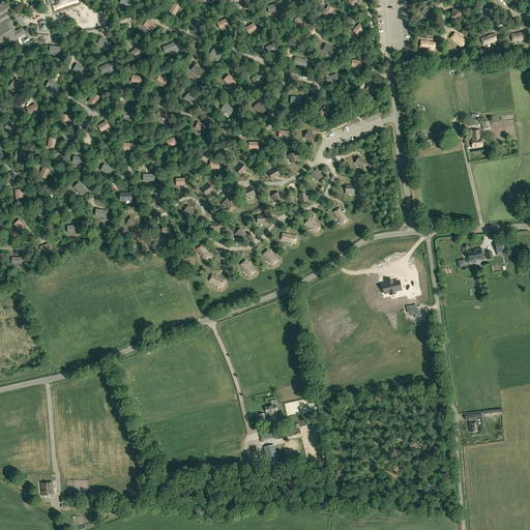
[(126,8),(130,4),(126,0),(121,0),(120,3),(126,8)]
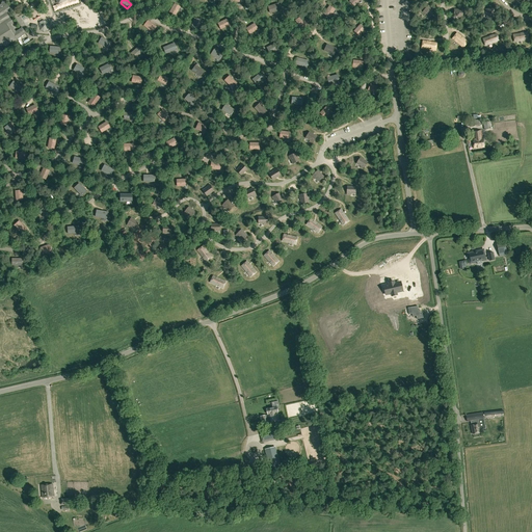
[(6,14),(10,10),(7,5),(6,5),(4,3),(2,4),(0,5),(0,45),(5,47),(25,33),(22,28),(16,32),(11,25),(14,24),(6,14)]
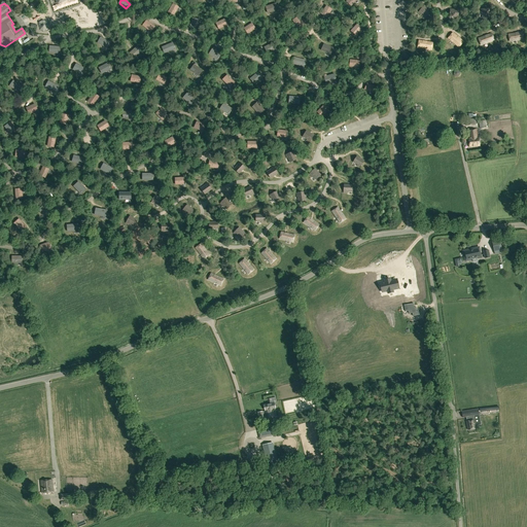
[(276,3),(266,6),(268,13),(278,9),(276,3)]
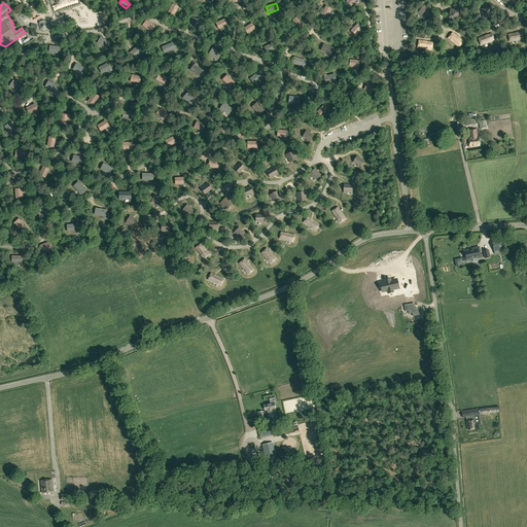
[(178,7),(173,4),(169,11),(174,14),(178,7)]
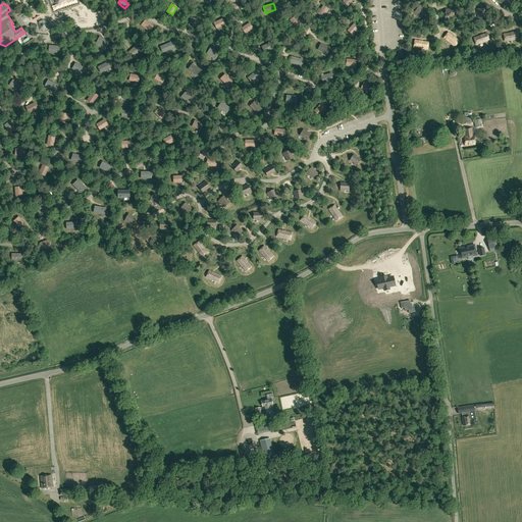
[(328,9),(323,6),(318,13),(324,16),(328,9)]
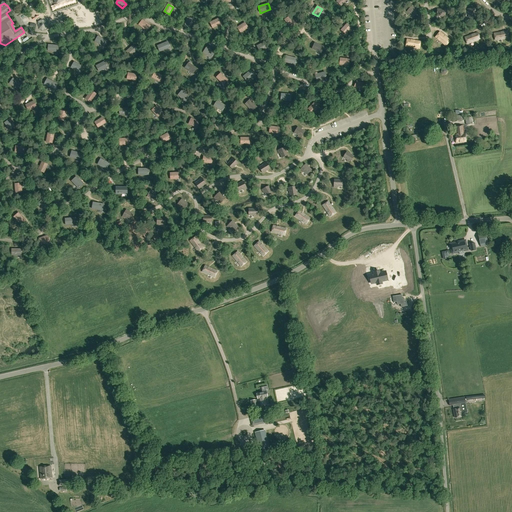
[(410,13),(414,16),(418,11),(412,6),(407,11),(409,14),(410,13)]
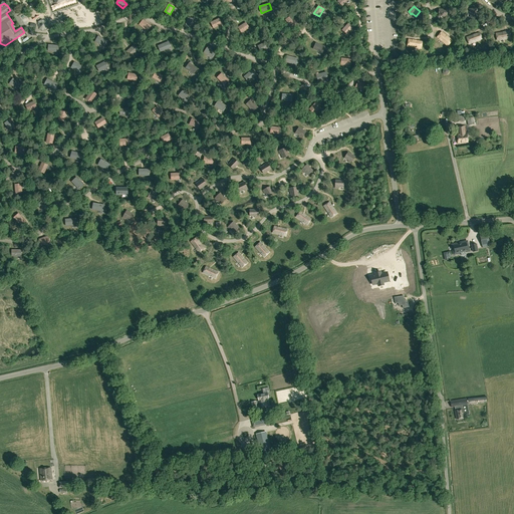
[(439,9),(439,16),(443,16),(443,17),(447,18),(448,10),(439,9)]
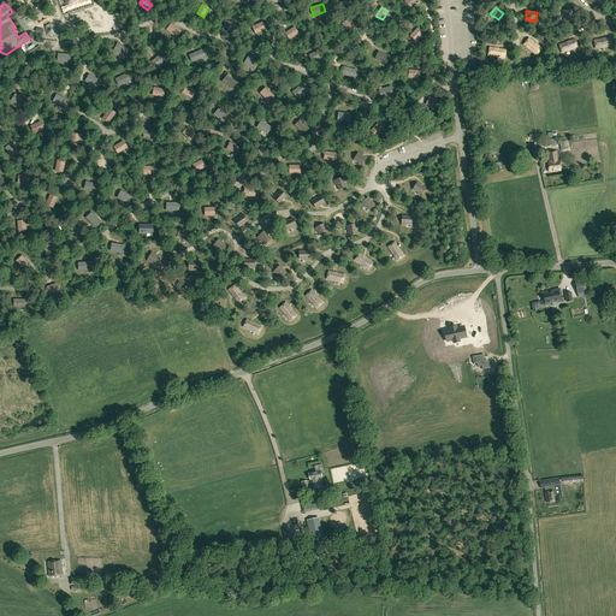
[(349,19),(343,24),(349,33),(355,28),(349,19)]
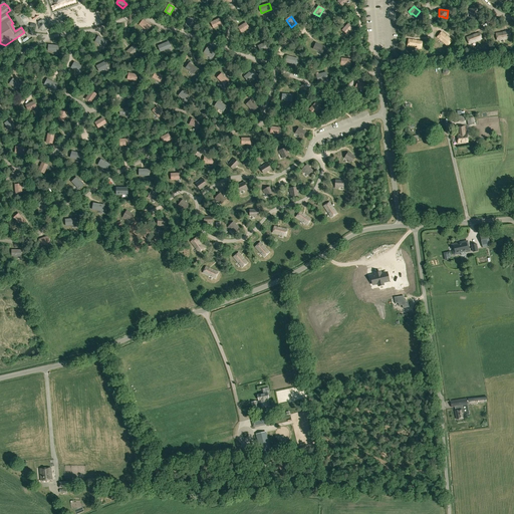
[(188,17),(185,26),(192,27),(194,19),(188,17)]
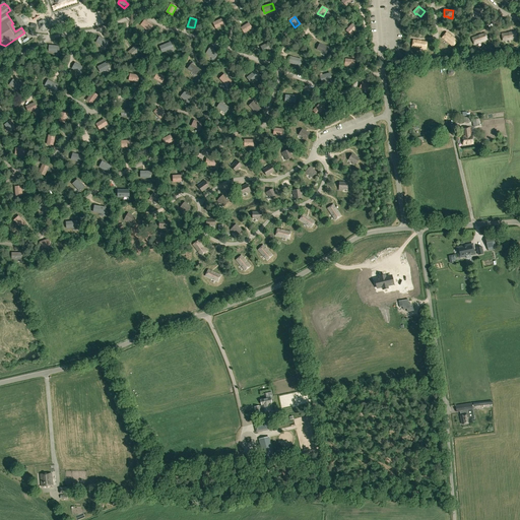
[(221,18),(213,22),(216,28),(224,24),(221,18)]
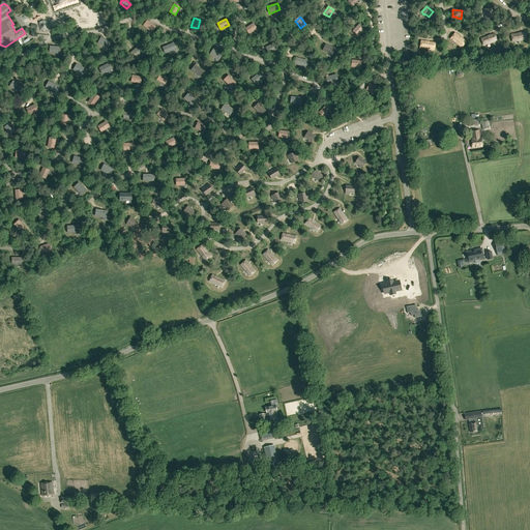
[(155,27),(147,21),(144,26),(151,32),(155,27)]
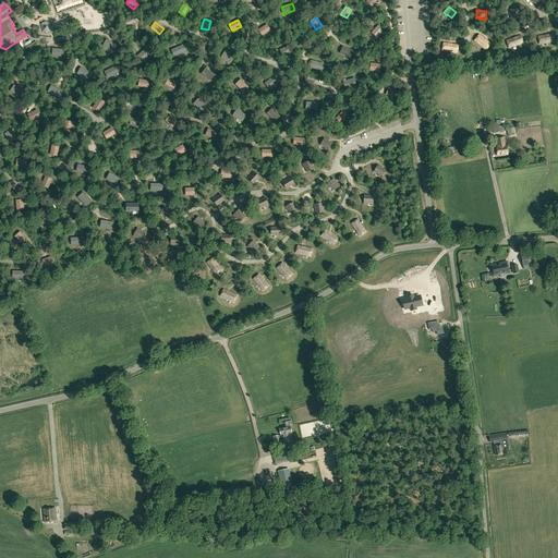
[(267,24),(258,29),(263,35),(270,31),(267,24)]
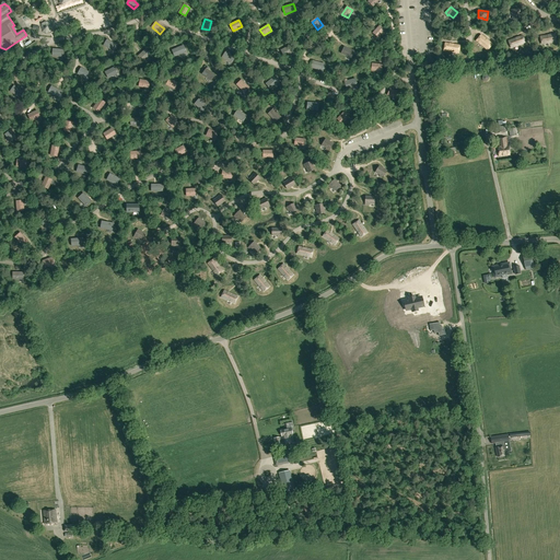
[(380,25),(373,33),(378,37),(385,30),(380,25)]
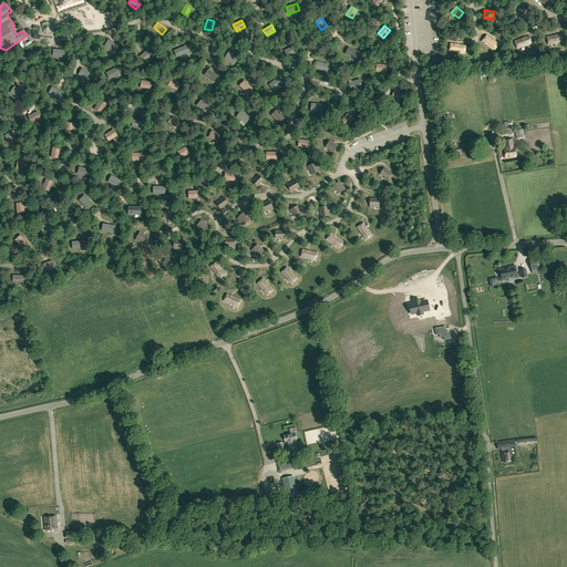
[(547,37),(548,44),(563,42),(562,34),(547,37)]
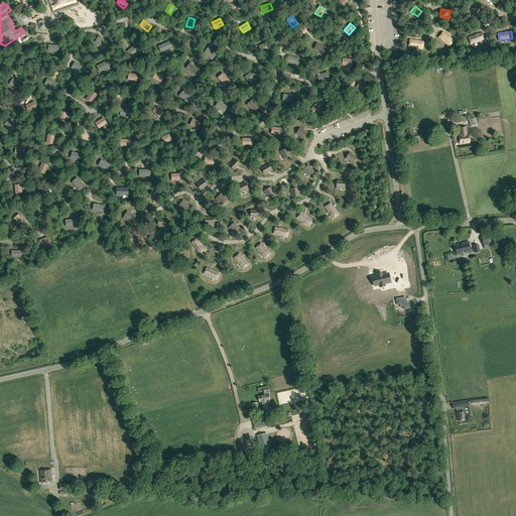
[(443,32),(438,37),(449,46),(454,40),(443,32)]
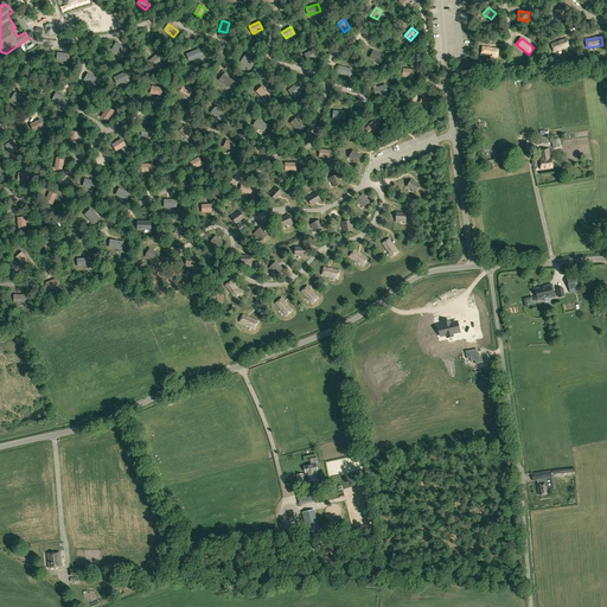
[(551,44),(554,52),(569,46),(567,39),(551,44)]
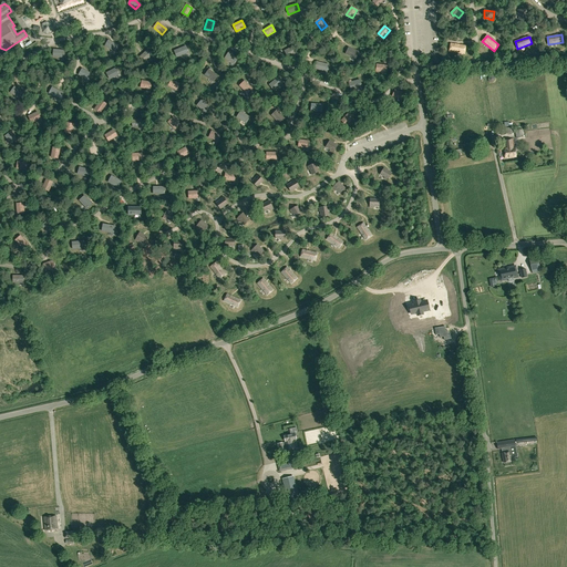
[(119,45),(109,40),(105,47),(114,52),(119,45)]
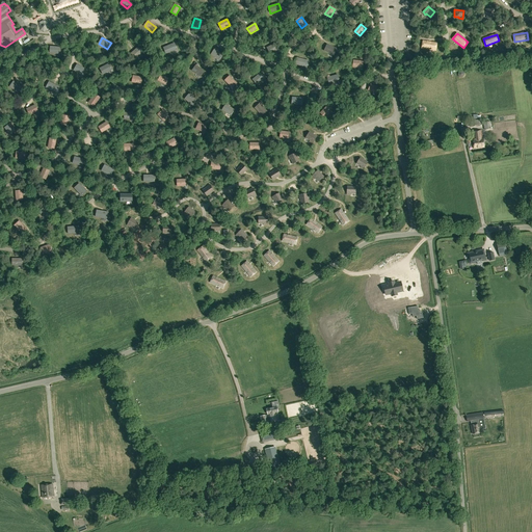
[(423,41),(422,48),(435,50),(436,44),(423,41)]
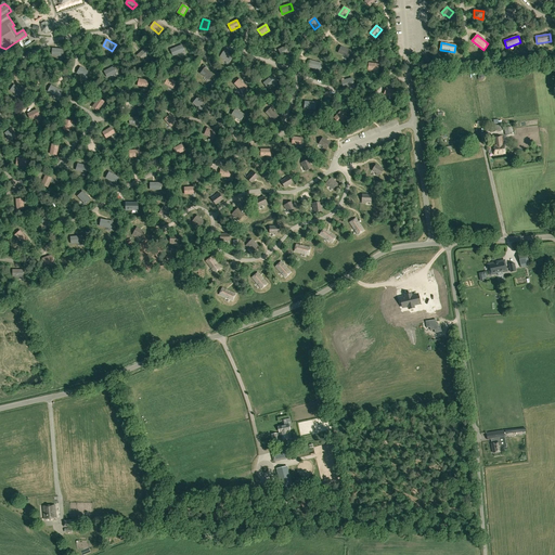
[(173,56),(184,51),(182,44),(170,50),(173,56)]
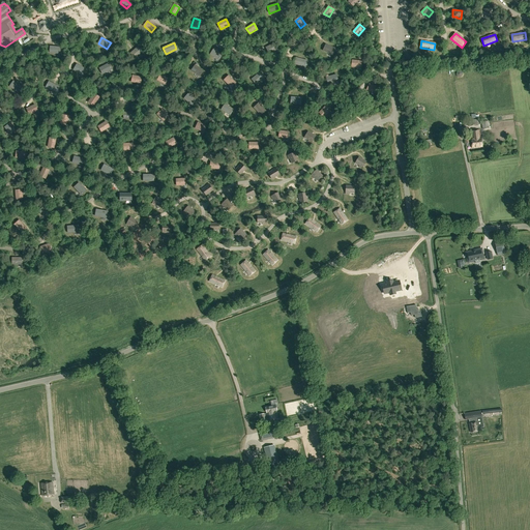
[(274,43),(266,48),(269,54),(277,50),(274,43)]
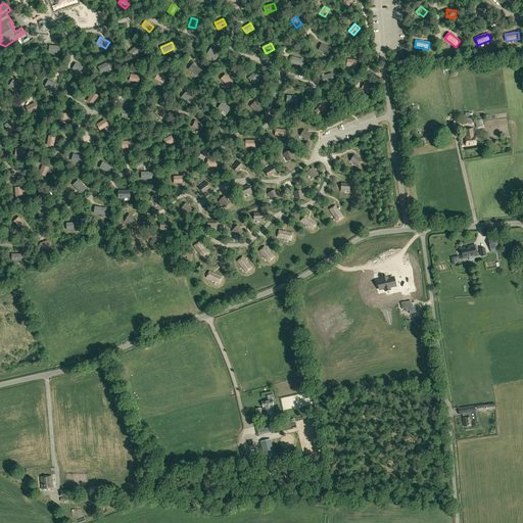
[(331,48),(322,44),(319,50),(328,54),(331,48)]
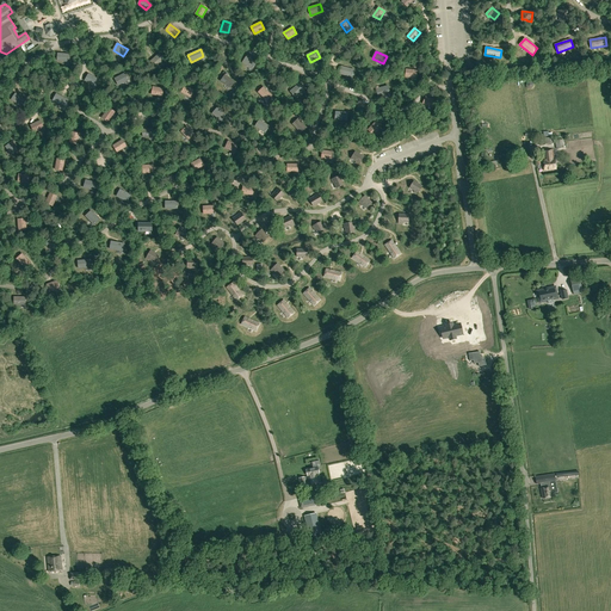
[(160,54),(150,61),(155,67),(165,59),(160,54)]
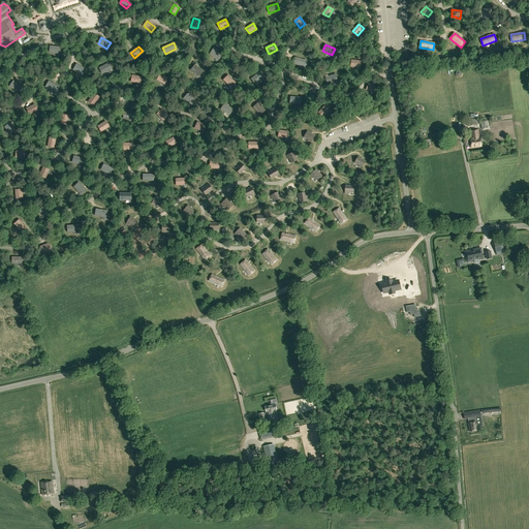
[(219,59),(222,55),(213,49),(210,54),(219,59)]
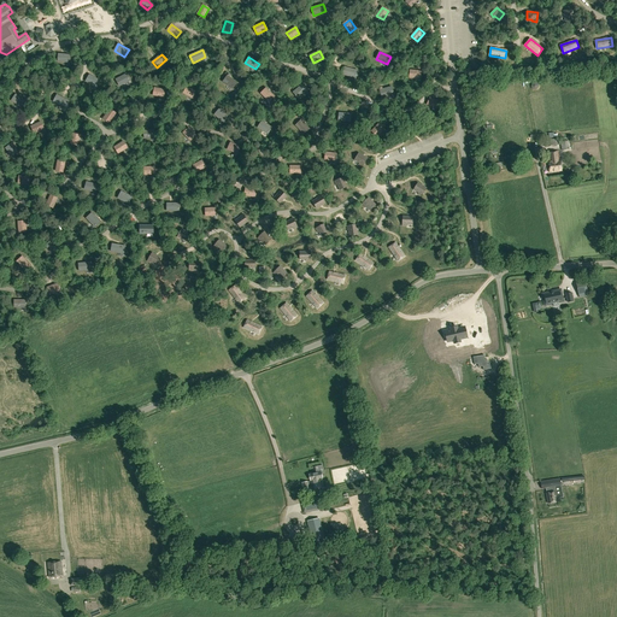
[(345,68),(342,75),(356,78),(358,70),(345,68)]
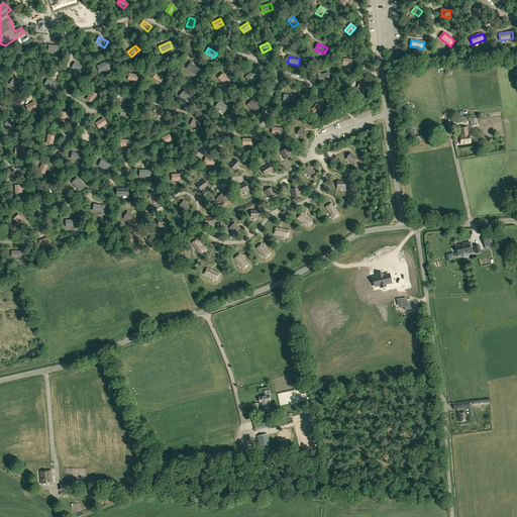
[(106,62),(97,67),(100,73),(109,68),(106,62)]
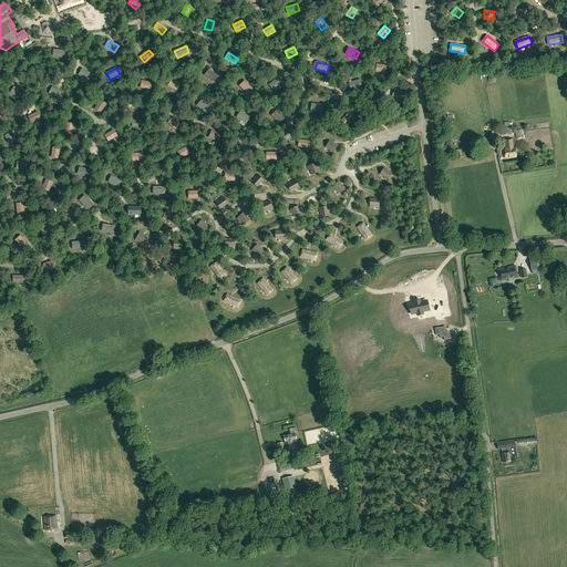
[(82,69),(79,75),(89,80),(92,74),(82,69)]
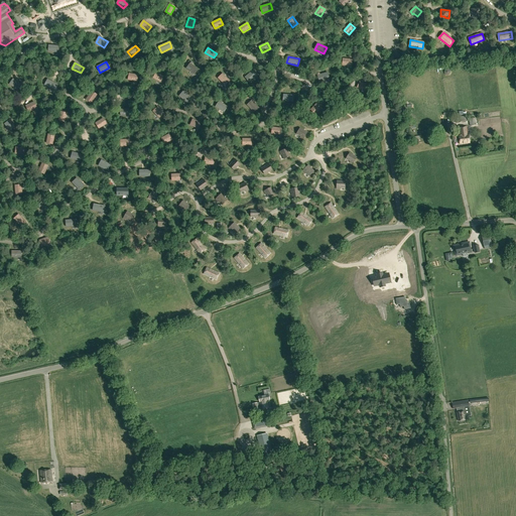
[(186,69),(195,75),(199,70),(190,63),(186,69)]
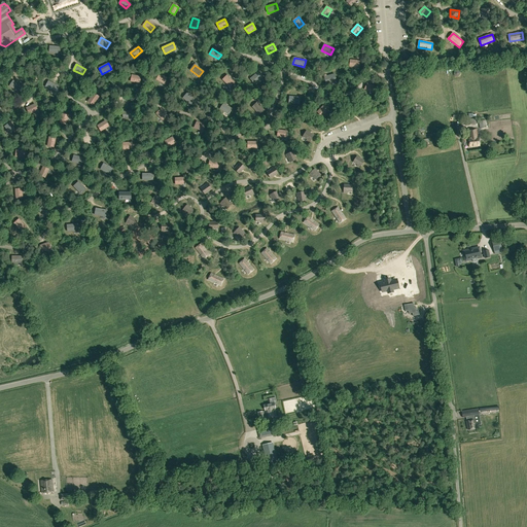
[(262,77),(258,72),(250,79),(254,83),(262,77)]
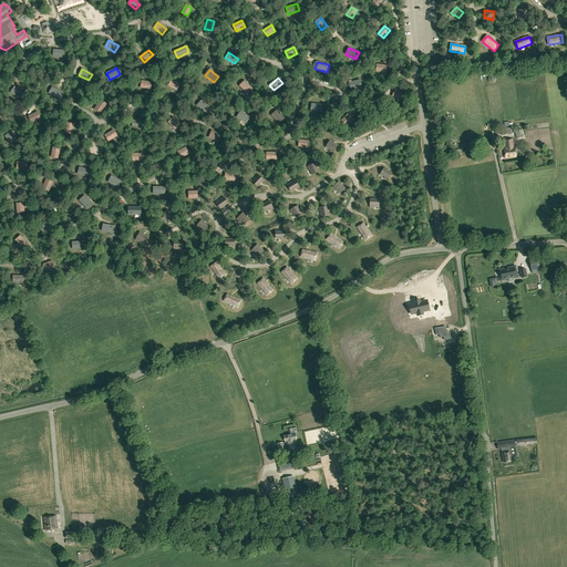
[(172,80),(168,85),(177,90),(181,84),(172,80)]
